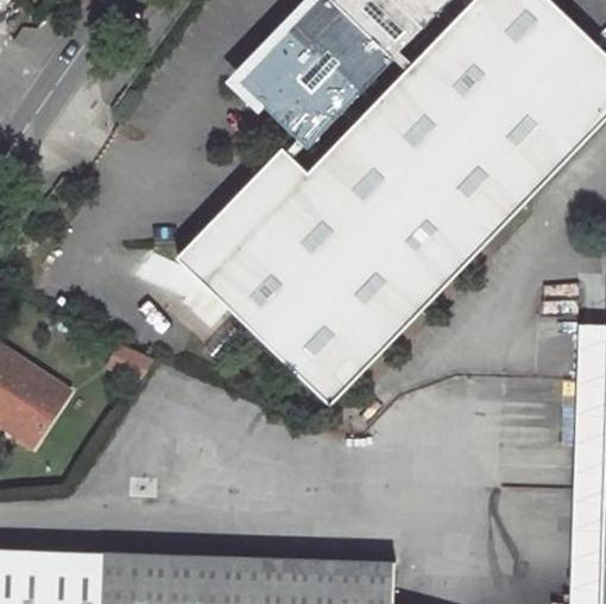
[(275,153),(172,261),(324,407),(605,113),(605,59),(543,0),(473,0),(301,178),(275,153)]
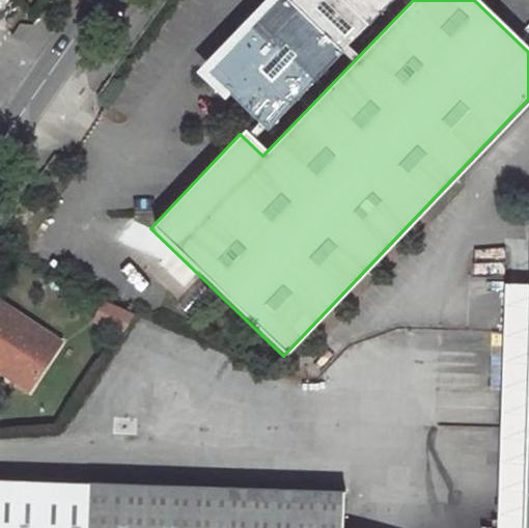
[(246,39),(211,77),(267,130),(339,55),(336,52),(364,24),(367,27),(392,0),(273,0),(259,19),(246,39)]
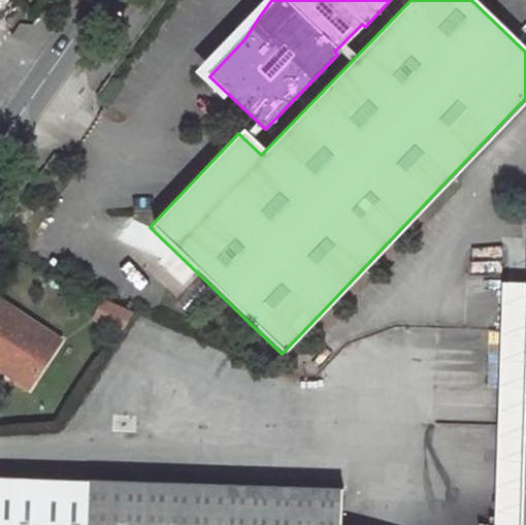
[(132,315),(101,301),(93,321),(120,333),(132,315)]
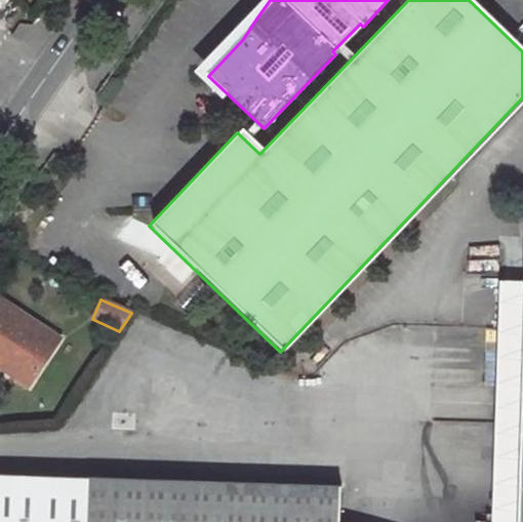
[(0,358),(31,380),(56,345),(0,304),(0,358)]
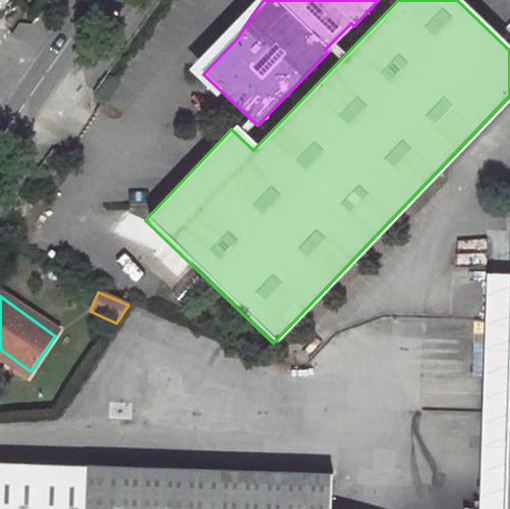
[(0,362),(24,380),(30,371),(0,349),(0,362)]
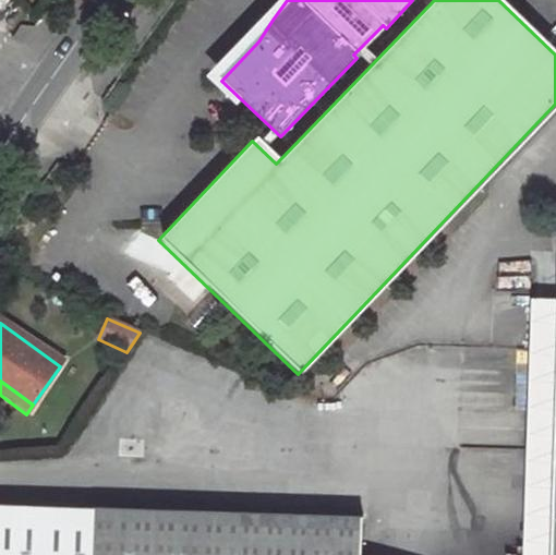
[(359,554),(361,517),(0,503),(0,554),(359,554)]
